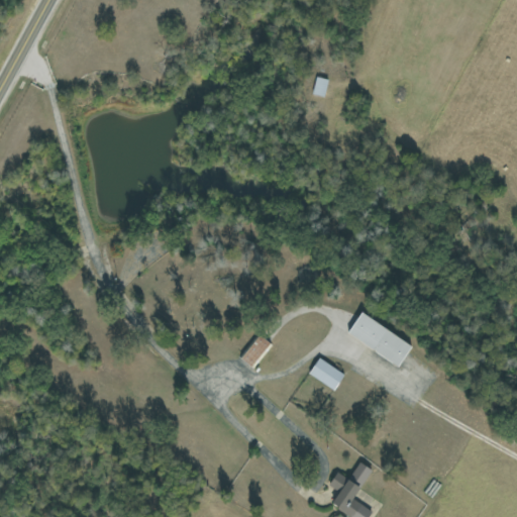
[(328,80),(315,77),(311,95),(324,98),(328,80)]
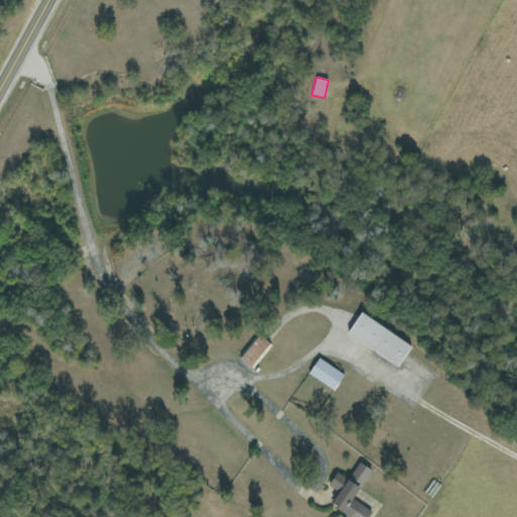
[(413,346),(362,313),(347,334),(399,368),(413,346)]
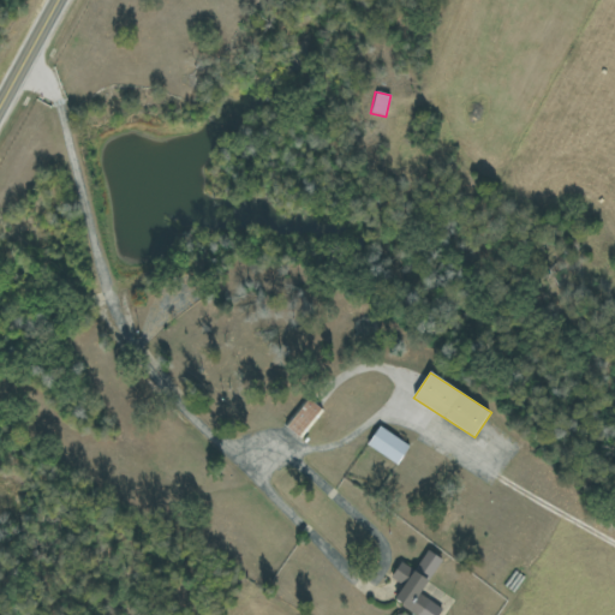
[(322,407),(309,398),(287,428),(300,437),(322,407)]
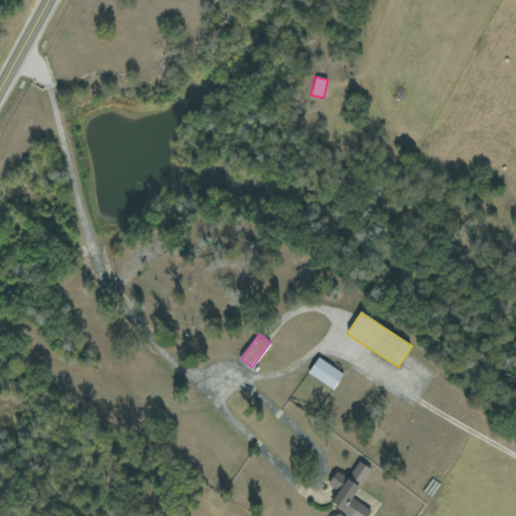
[(308,373),(334,390),(344,374),(318,358),(308,373)]
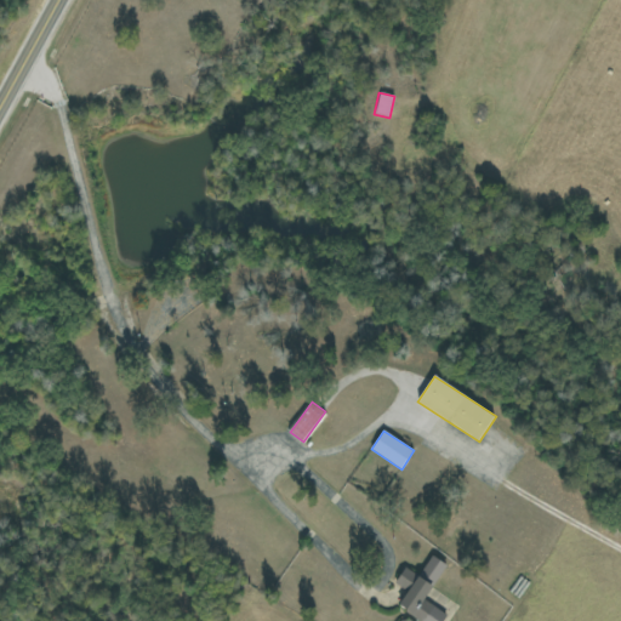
[(420,576),(404,568),(396,584),(408,591),(398,608),(421,620),(442,620),(446,614),(425,602),(445,563),(431,556),(420,576)]
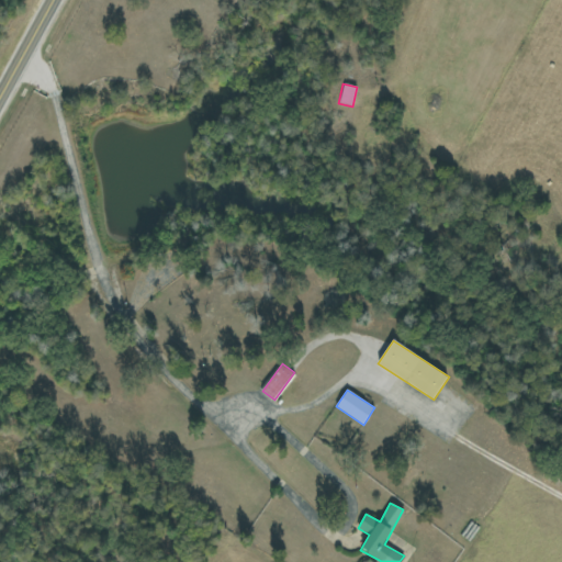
All buildings are outlined.
